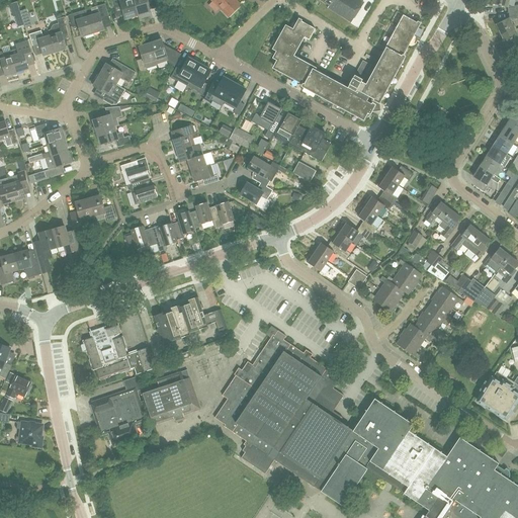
[(126,19),(138,16),(133,0),(112,0),(114,7),(121,5),(126,19)]
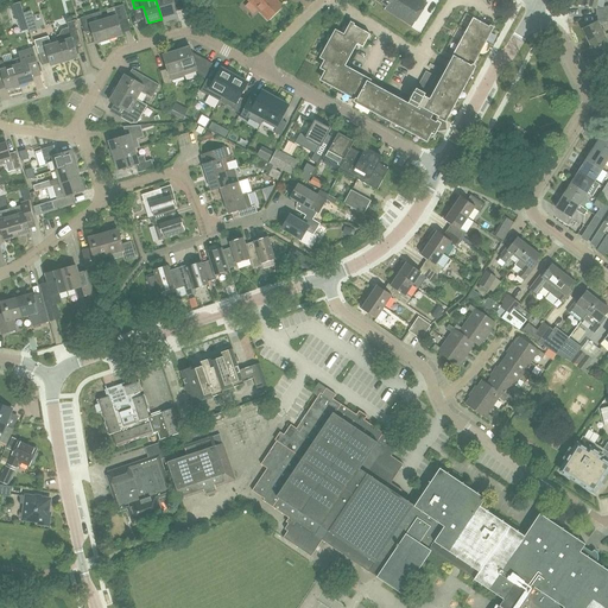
[(156,0),(162,19),(176,16),(170,0),(156,0)]
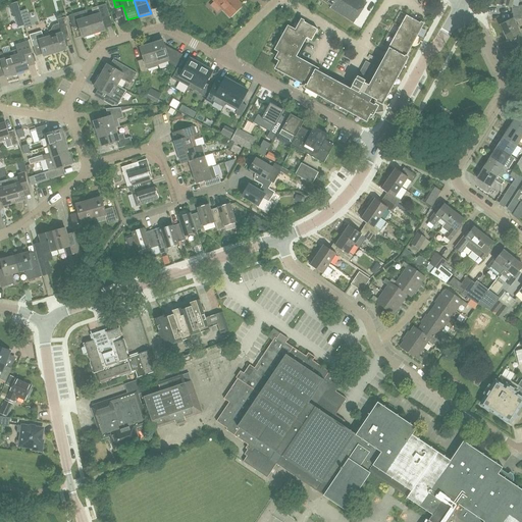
[(213,0),(215,1),(210,5),(217,13),(221,8),(230,17),(243,5),(238,0),(237,0),(213,0)]
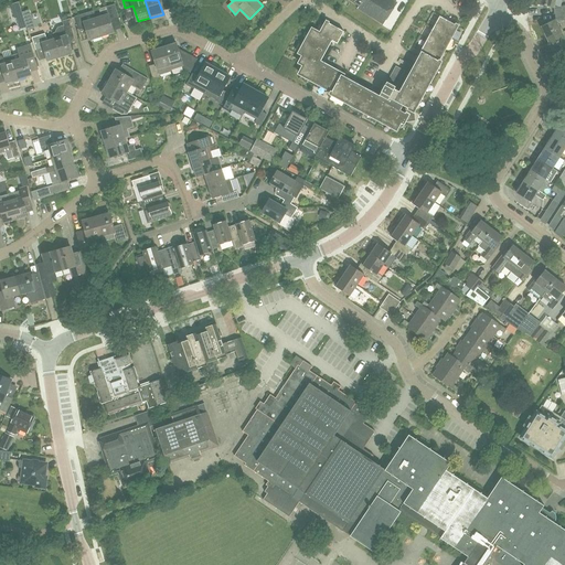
[(349,0),(360,7),(358,9),(383,25),(397,3),(391,0),(349,0)]
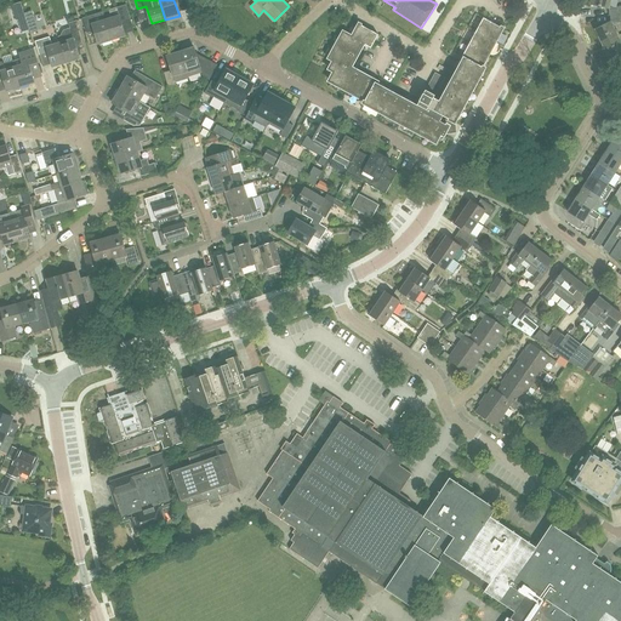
[(112,41),(126,36),(121,22),(131,20),(126,5),(109,11),(112,18),(106,21),(112,41)]
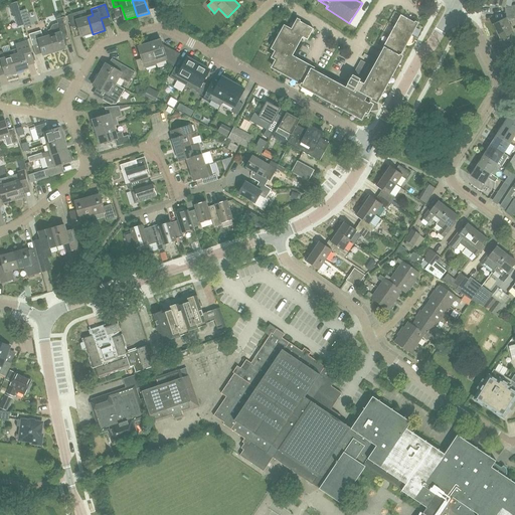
[(13,17),(15,17),(21,15),(20,11),(18,6),(10,9),(13,17)]
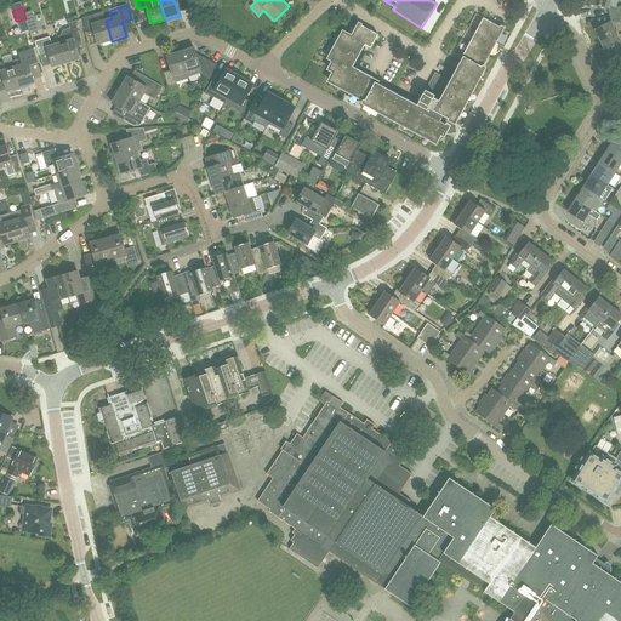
[(98,45),(112,41),(106,21),(103,12),(83,20),(86,33),(93,30),(98,45)]
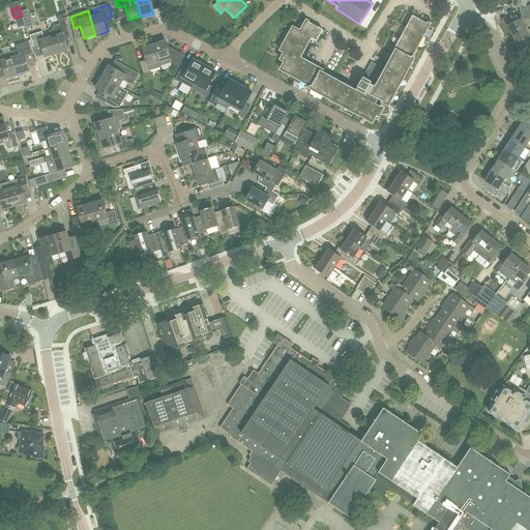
[(394,50),(395,50),(375,87),(370,84),(371,82),(372,83),(380,67),(372,62),(356,91),(323,72),(324,70),(300,58),(311,38),(317,41),(323,30),(306,21),(300,32),(293,28),(281,51),(285,53),(281,59),(285,62),(281,69),(311,86),(310,89),(372,122),(376,115),(379,116),(383,109),(372,102),(375,97),(388,106),(413,59),(411,57),(429,25),(413,16),(394,50)]
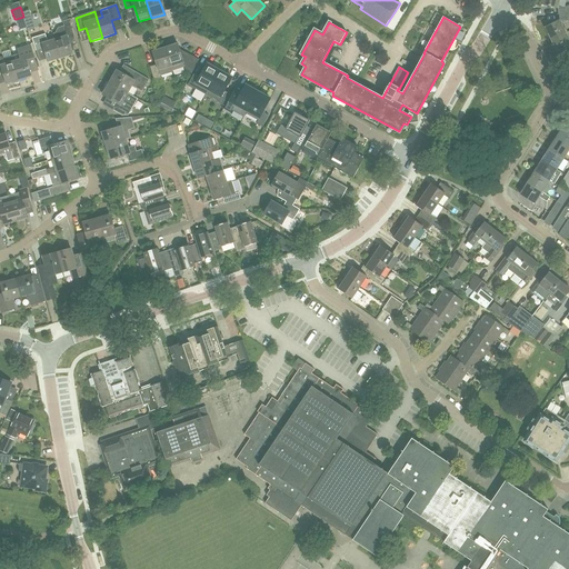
[(43,18),(36,19),(37,27),(45,26),(43,18)]
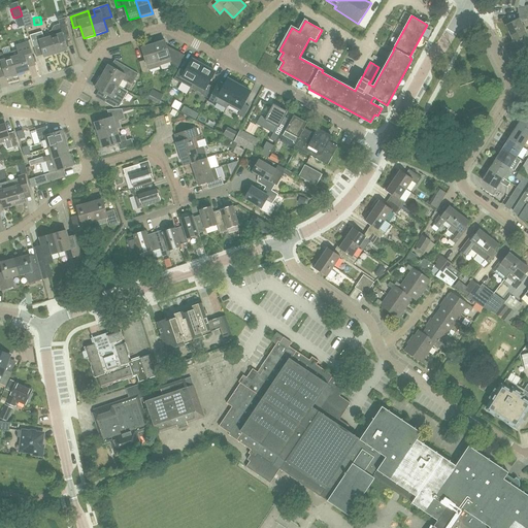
[(51,37),(56,55),(68,52),(64,39),(71,37),(66,19),(59,21),(60,25),(54,26),(51,31),(50,32),(51,37)]
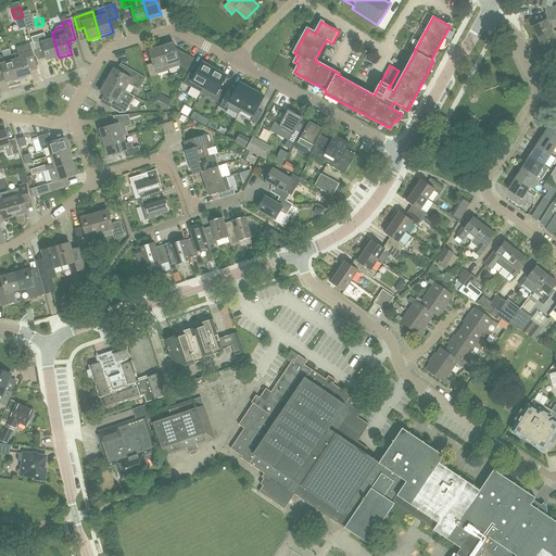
[(539,39),(553,33),(546,20),(533,27),(539,39)]
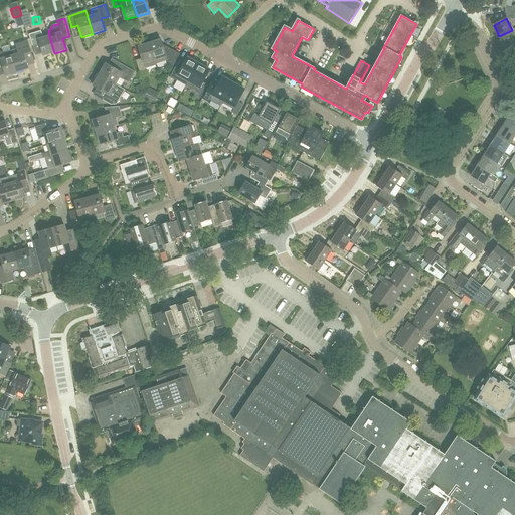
[(514,36),(512,30),(499,36),(505,48),(514,43),(514,36)]
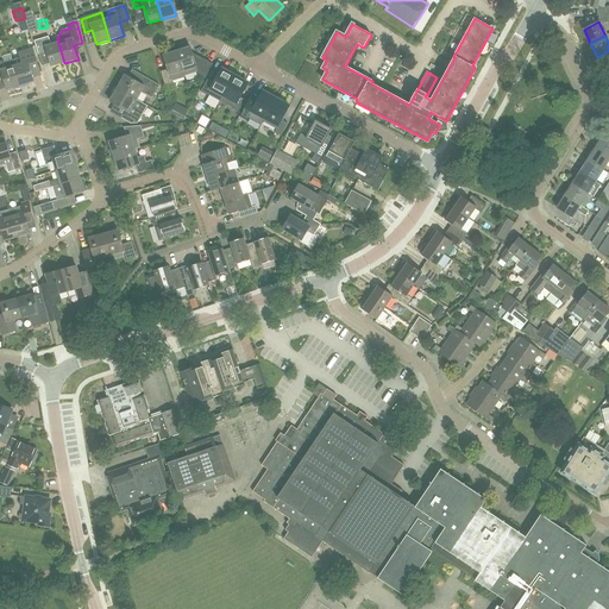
[(64,63),(58,43),(51,45),(49,37),(36,42),(39,55),(48,52),(52,67),(64,63)]
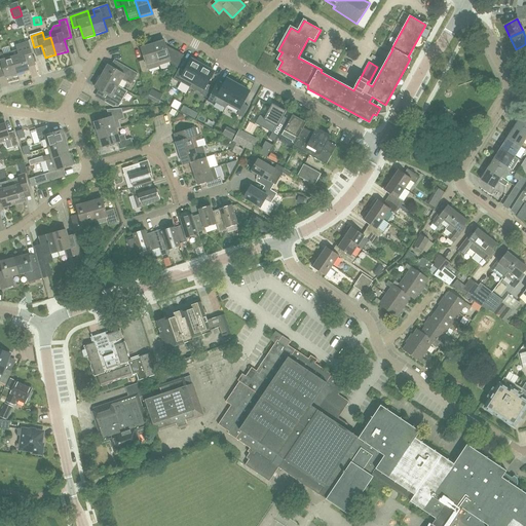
[(164,41),(153,44),(159,66),(159,65),(171,62),(172,65),(178,68),(184,55),(175,50),(174,52),(166,48),(164,41)]
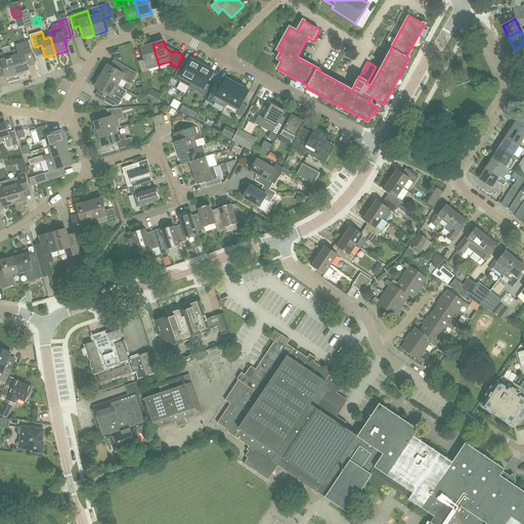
[(17,50),(11,52),(12,57),(17,74),(30,71),(29,67),(36,64),(29,42),(16,46),(17,50)]
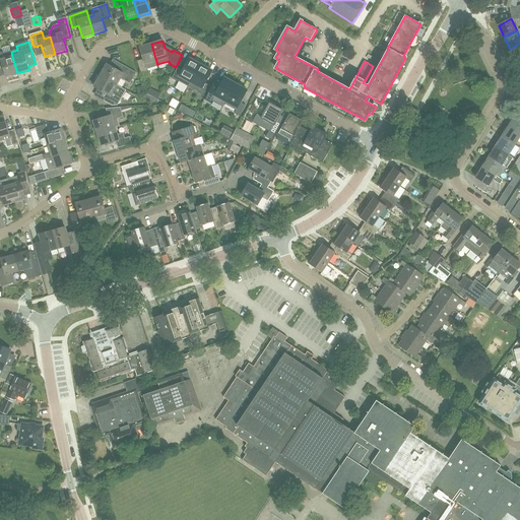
[(157,65),(151,44),(139,48),(143,60),(137,61),(141,73),(147,71),(146,69),(158,66),(157,64),(157,65)]
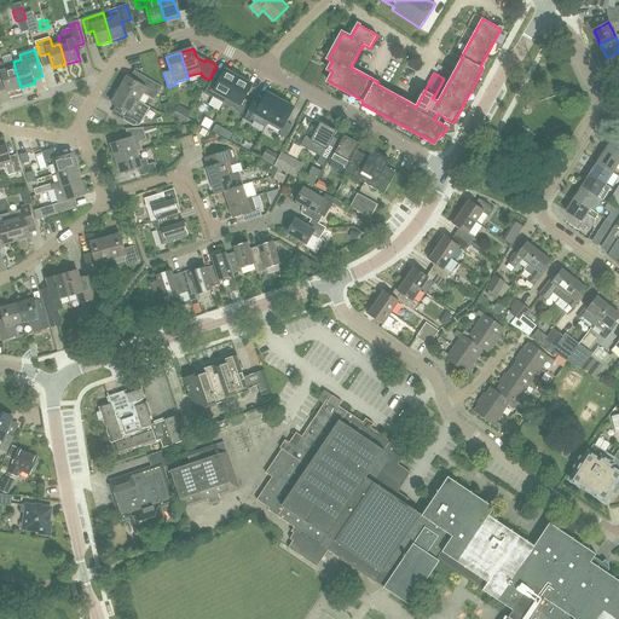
[(21,87),(15,68),(13,62),(5,64),(1,62),(0,62),(0,77),(3,77),(7,92),(21,87)]
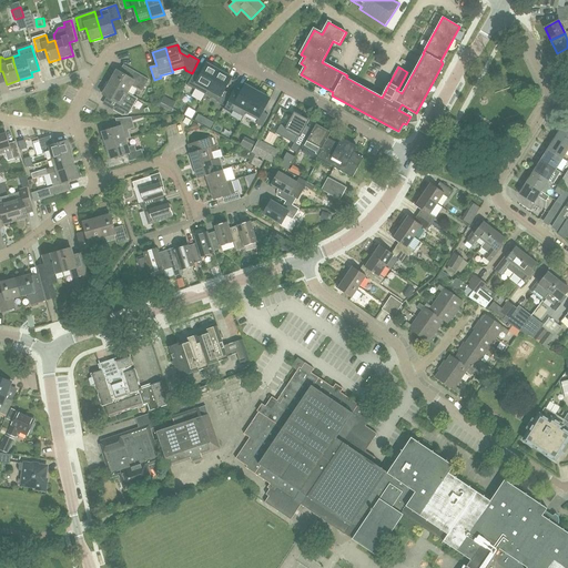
[(194,88),(206,94),(219,71),(206,64),(200,78),(193,74),(188,85),(193,89),(194,88)]
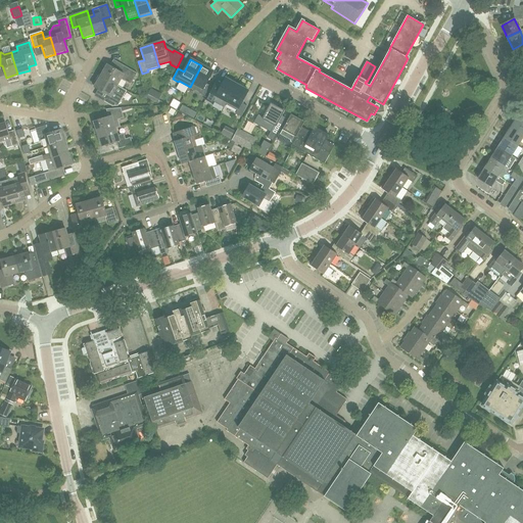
[(127,91),(117,86),(122,79),(131,85),(137,74),(125,66),(121,74),(106,65),(100,77),(125,91),(127,92),(127,91)]
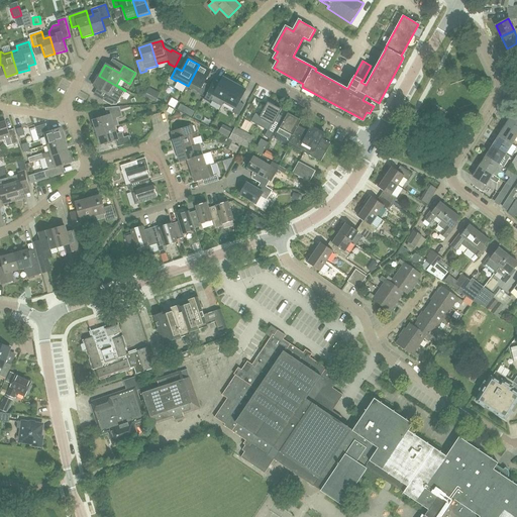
[(198,93),(204,96),(209,85),(204,83),(211,71),(199,65),(188,86),(199,92),(198,93)]
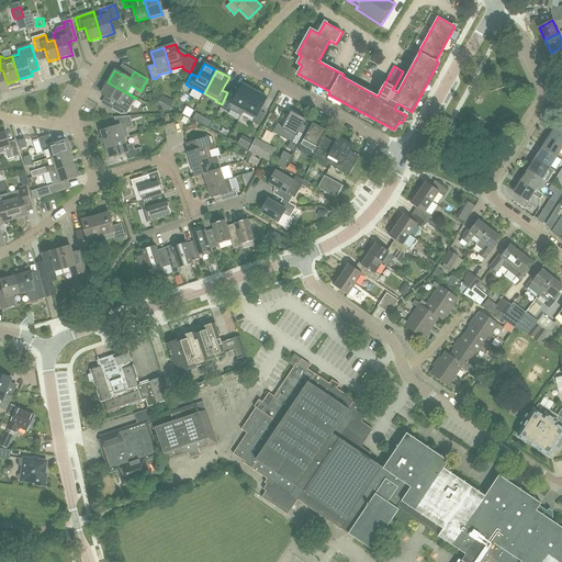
[(132,102),(134,98),(108,82),(101,93),(116,101),(112,109),(122,114),(127,113),(133,104),(130,103),(131,101),(132,102)]
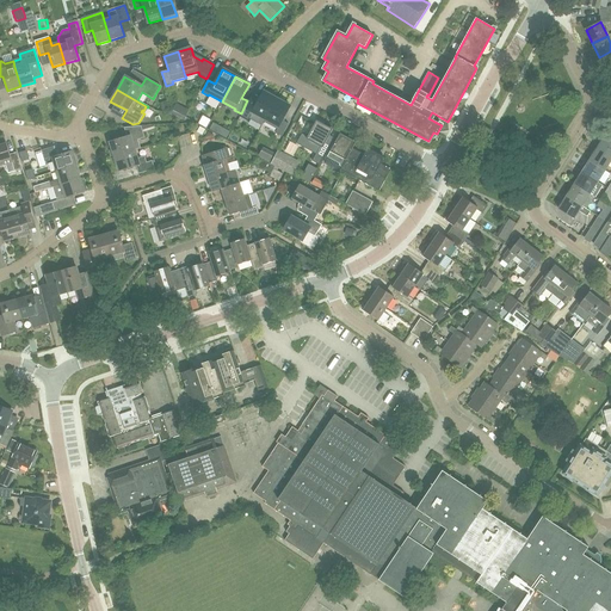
[(250,103),(242,115),(250,118),(253,112),(265,119),(266,119),(277,99),(264,92),(259,99),(253,96),(250,103)]
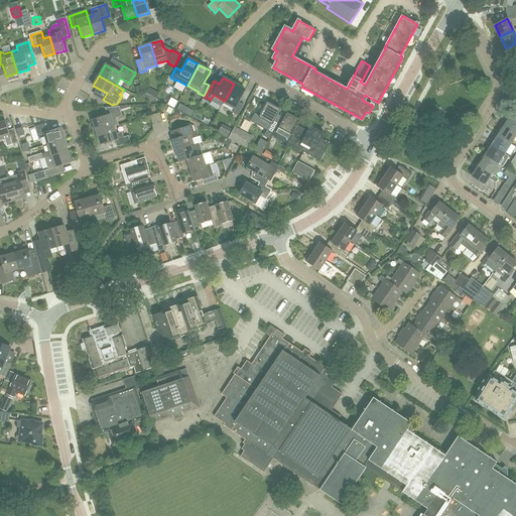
[(224,101),(223,103),(234,109),(233,112),(238,115),(244,105),(239,102),(245,90),(234,84),(225,101),(224,101)]
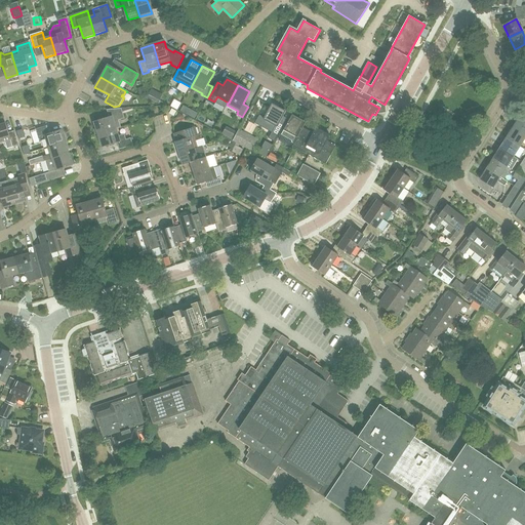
[(259,115),(254,123),(272,132),(269,138),(274,142),(287,119),(283,117),(286,112),(272,104),(265,117),(259,115)]
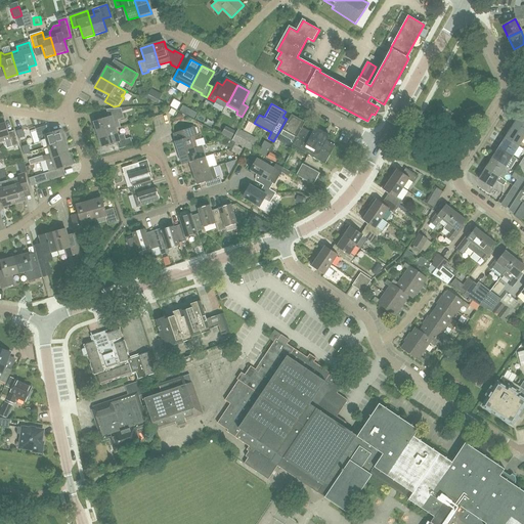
[(97,135),(117,129),(116,129),(121,127),(119,120),(124,118),(121,108),(106,110),(110,118),(94,123),(97,135)]
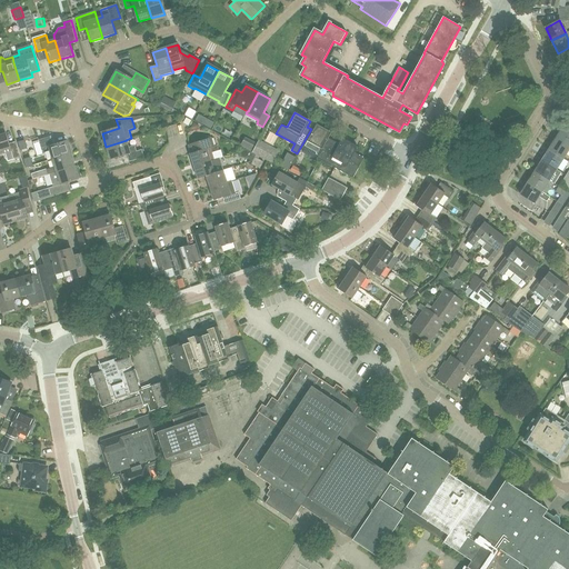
[(208,120),(206,126),(211,129),(215,123),(208,120)]
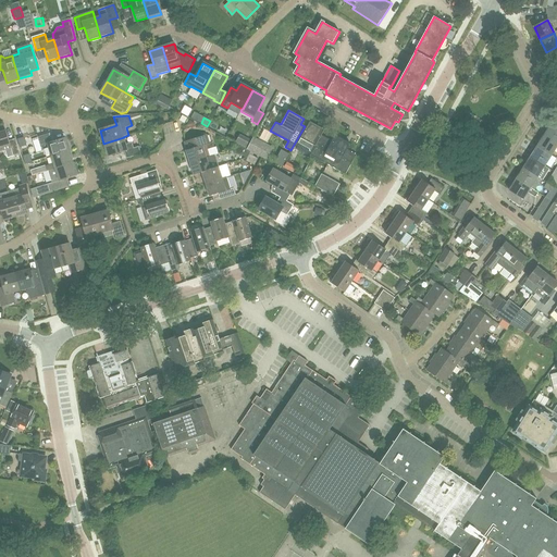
[(300,139),(295,149),(310,157),(312,152),(322,159),(324,156),(321,153),(322,151),(316,147),(321,135),(324,130),(316,124),(310,122),(310,123),(307,127),(302,136),(300,139)]
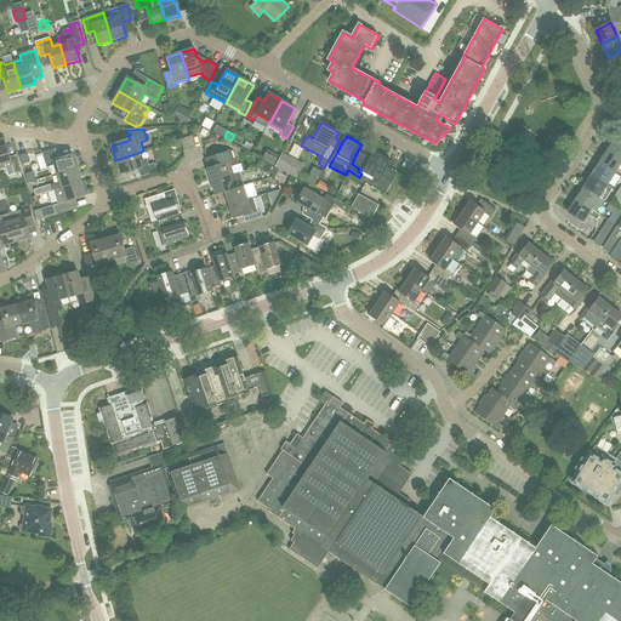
[(620,142),(615,138),(607,151),(620,159),(620,142)]
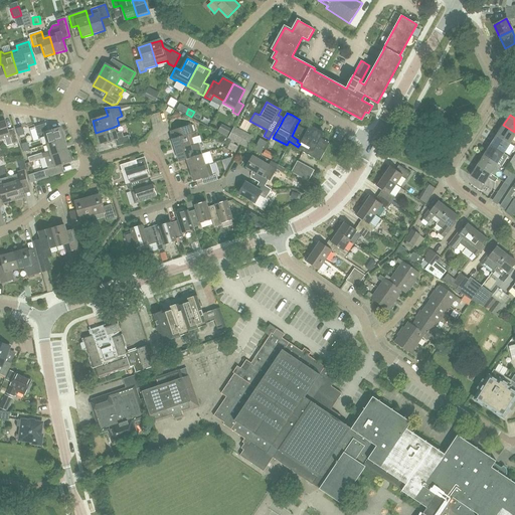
[(0,140),(10,138),(12,144),(18,142),(14,129),(8,130),(5,121),(0,122),(0,140)]
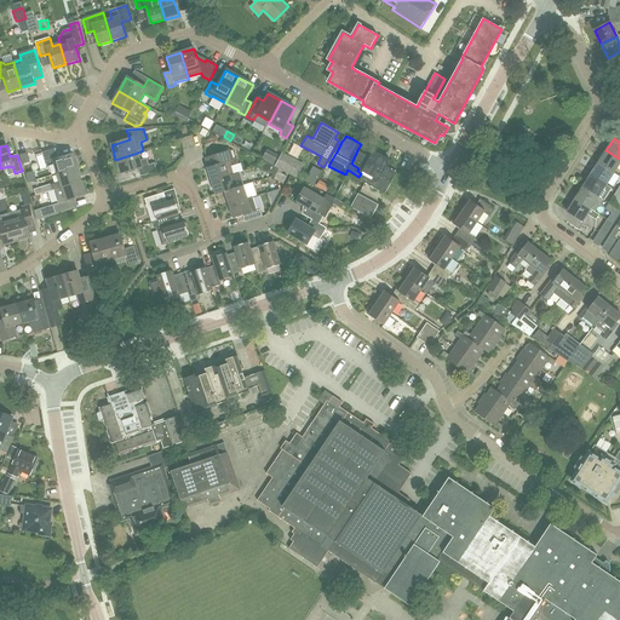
[(56,149),(41,153),(42,154),(36,155),(41,170),(55,166),(57,173),(78,167),(73,154),(58,158),(56,149)]
